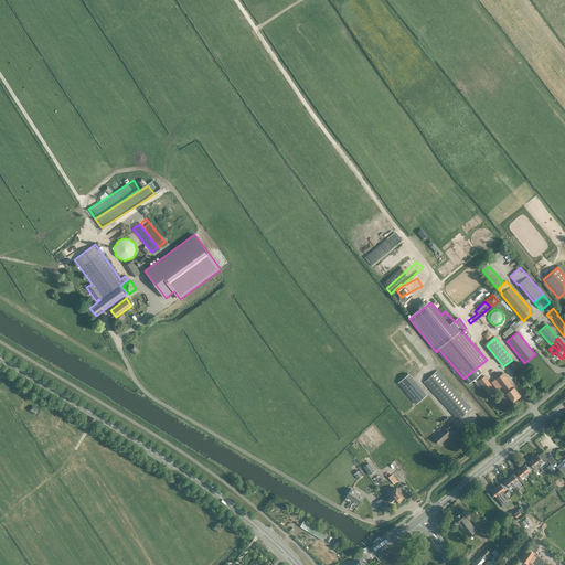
[(509,368),(513,373),(519,369),(514,363),(509,368)]
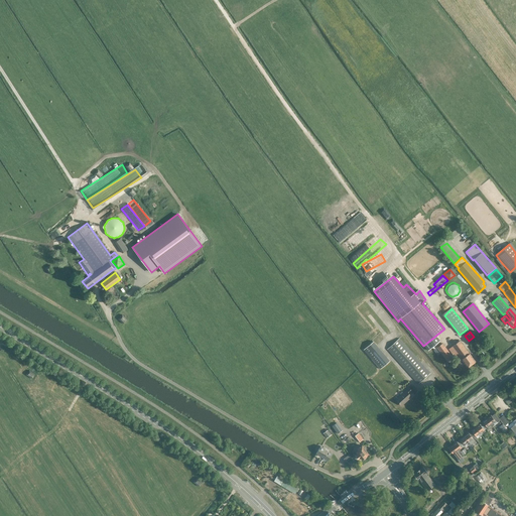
[(442,344),(437,338),(425,347),(429,352),(442,344)]
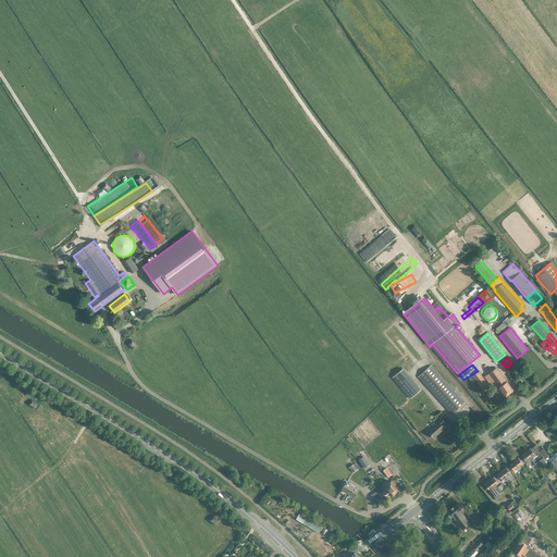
[(418,378),(452,415),(463,404),(430,366),(418,378)]
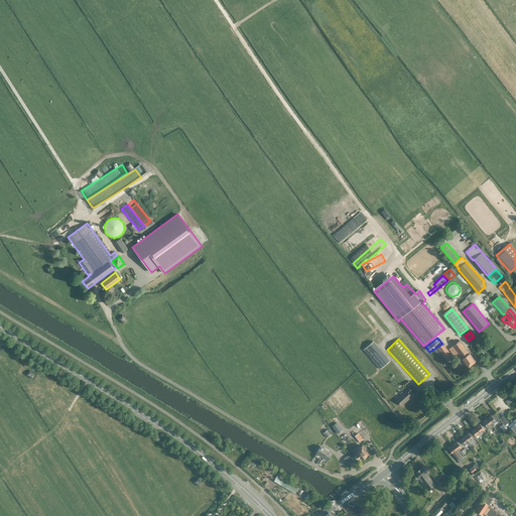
[(476,362),(460,341),(447,349),(458,362),(461,360),(468,368),(476,362)]
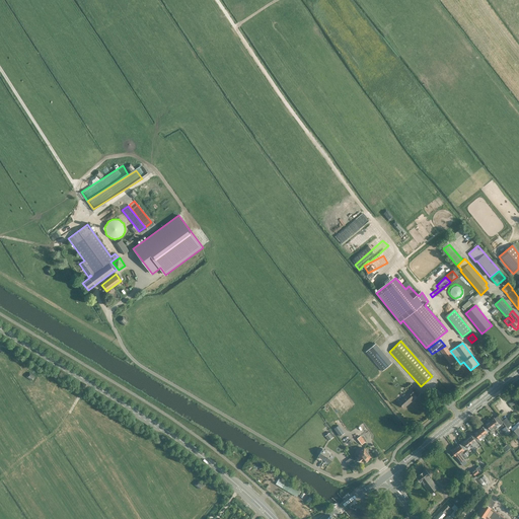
[(365,352),(382,371),(391,363),(375,344),(365,352)]
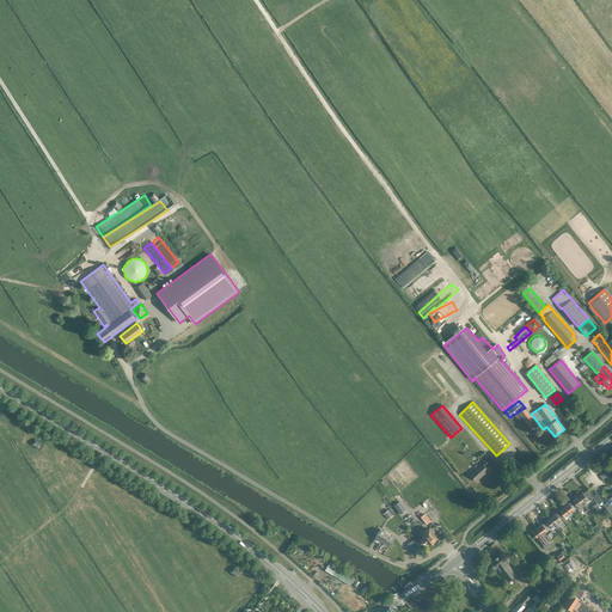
[(525,408),(518,412),(531,429),(537,424),(525,408)]
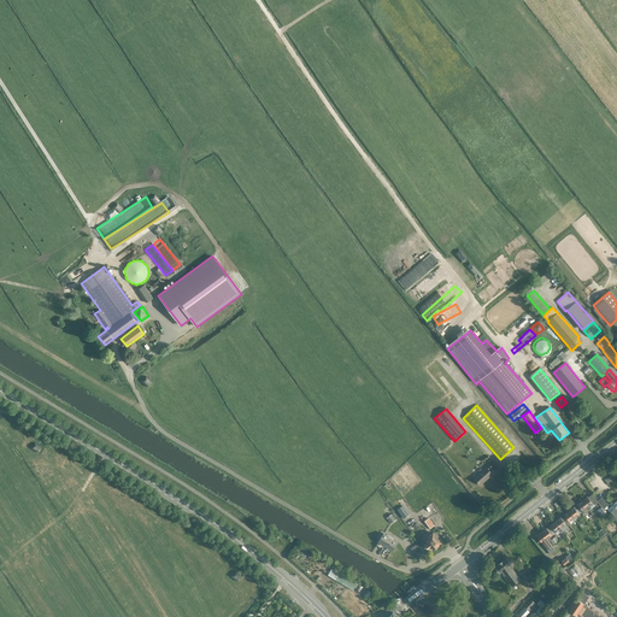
[(492,468),(488,463),(485,466),(485,468),(474,479),(480,486),(492,475),(489,471),(492,468)]
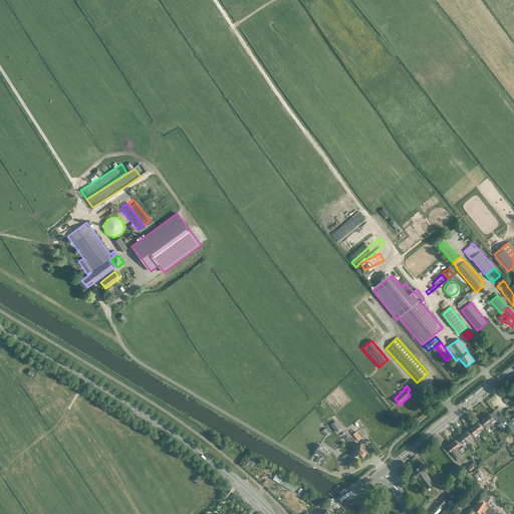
[(485,414),(483,416),(490,425),(492,424),(491,422),(493,421),(494,422),(497,419),(492,413),(489,415),(488,414),(486,416),(485,414)]
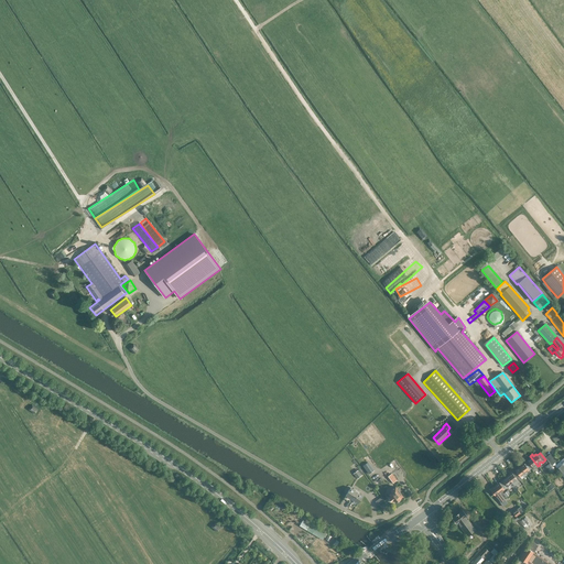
[(525,463),(530,469),(532,467),(534,469),(538,466),(530,456),(528,457),(530,459),(525,463)]
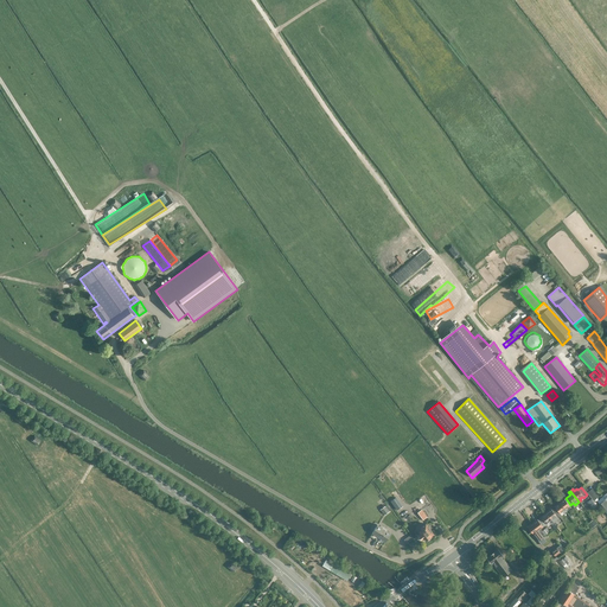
[(396,498),(390,503),(397,511),(402,506),(396,498)]
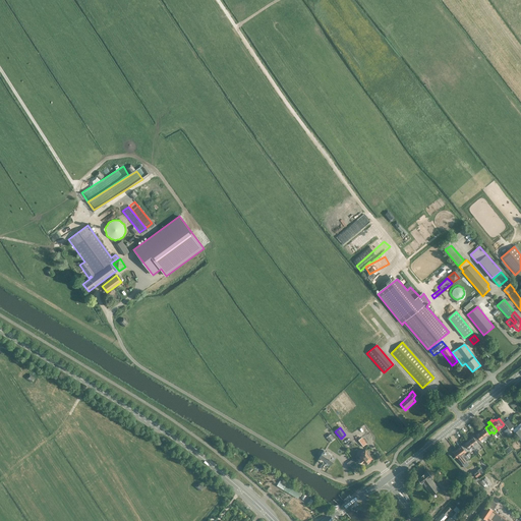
[(479,431),(485,440),(487,438),(485,437),(488,435),(489,433),(485,427),(484,428),(483,428),(479,431)]
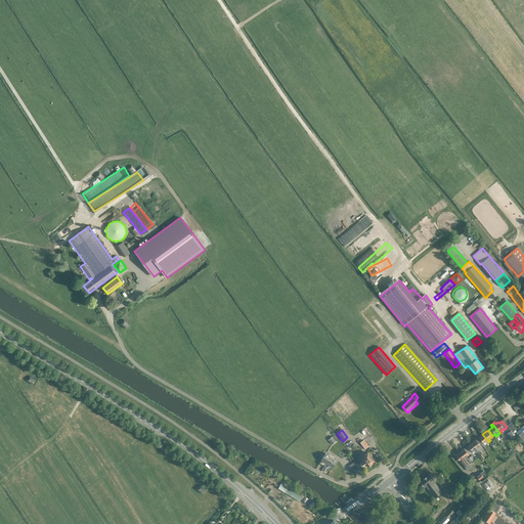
[(488,442),(482,434),(478,437),(480,439),(478,441),(482,446),(488,442)]
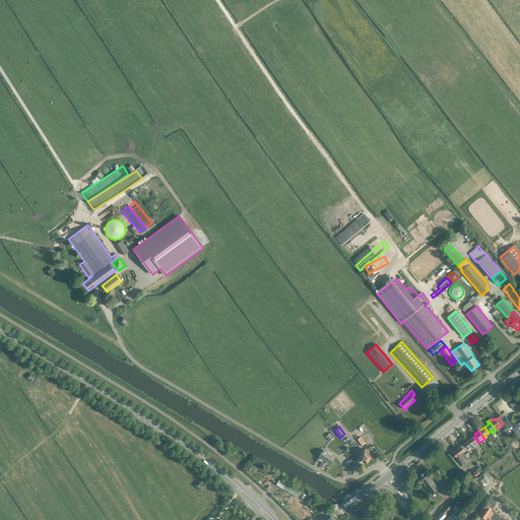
[(471,437),(467,440),(473,447),(475,446),(476,446),(478,445),(477,444),(478,443),(474,438),(473,436),(471,437)]
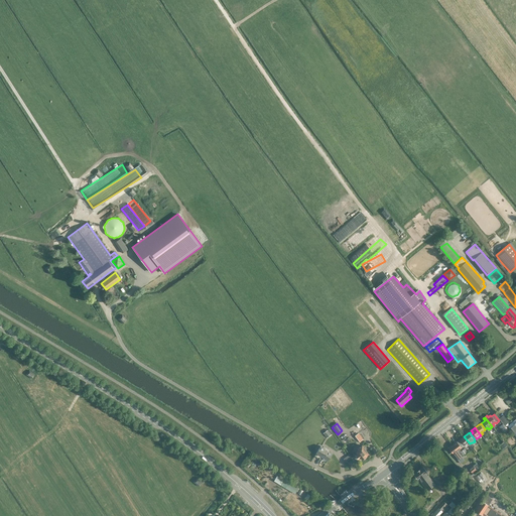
[(468,445),(470,443),(464,436),(460,439),(460,440),(459,441),(463,446),(467,443),(468,445)]
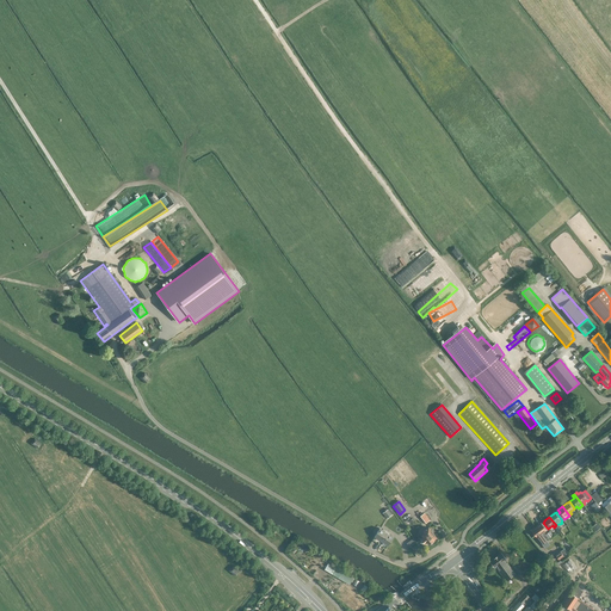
[(543,532),(548,529),(543,523),(541,524),(541,523),(536,526),(543,536),(545,535),(543,532)]
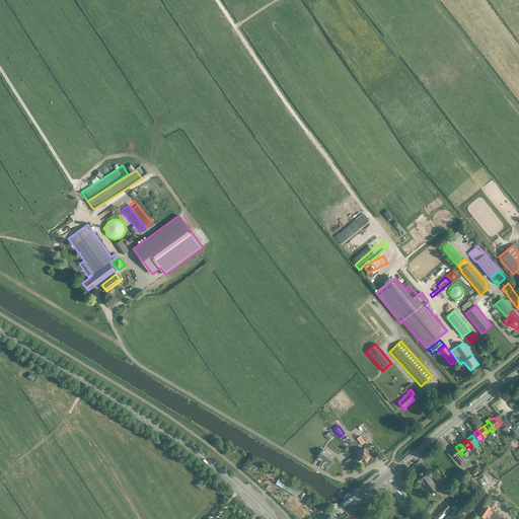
[(461,455),(455,447),(451,451),(453,453),(453,454),(457,458),(459,457),(460,458),(462,457),(461,455)]
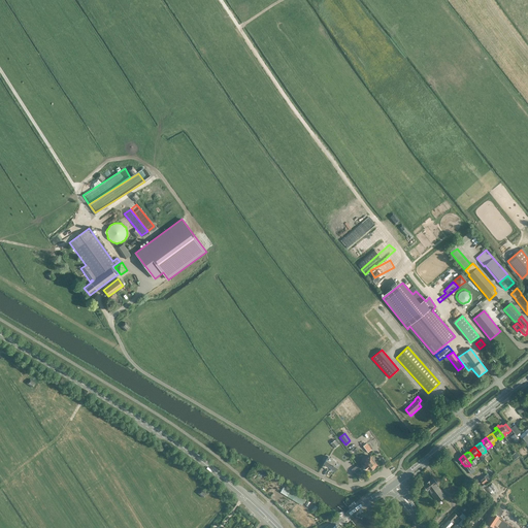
[(328,457),(324,464),(329,468),(330,466),(332,467),(331,467),(336,470),(339,465),(328,457)]
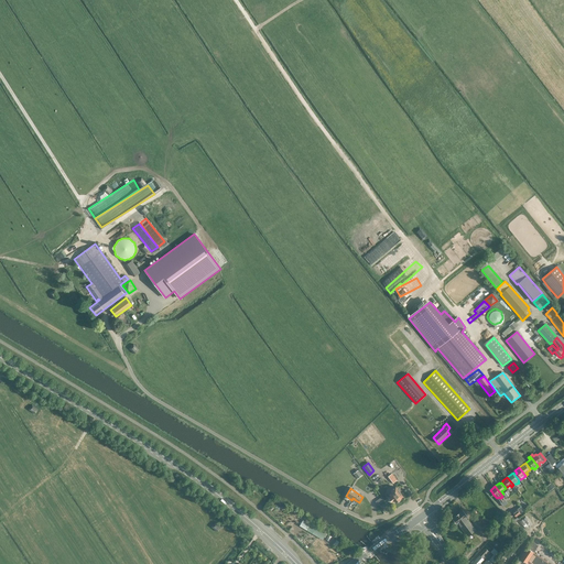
[(401,499),(400,499),(402,497),(396,488),(390,491),(391,492),(389,495),(390,497),(388,499),(391,502),(393,501),(396,503),(397,502),(398,502),(399,501),(400,500),(401,499)]
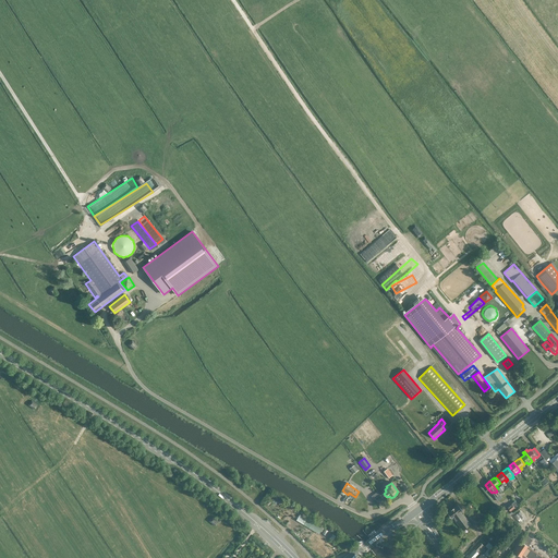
[(502,485),(496,489),(499,494),(506,489),(502,485)]
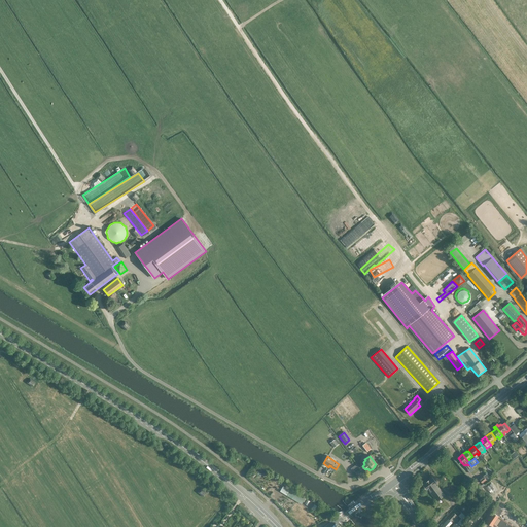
[(436,484),(432,478),(422,485),(426,491),(427,490),(436,501),(444,496),(435,485),(436,484)]
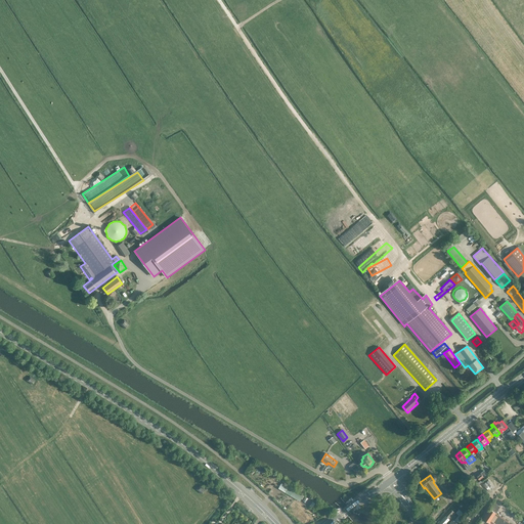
[(450,481),(447,478),(443,482),(451,492),(456,488),(450,481)]
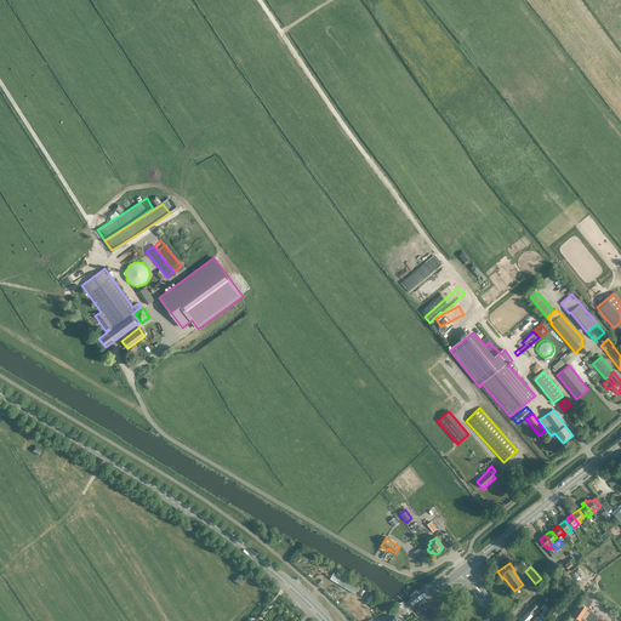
[(330,573),(328,579),(349,592),(357,597),(360,591),(330,573)]
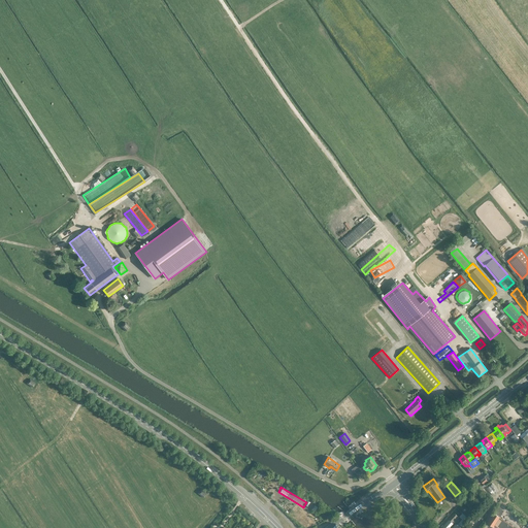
[(447,517),(440,510),(432,521),(438,526),(447,517)]
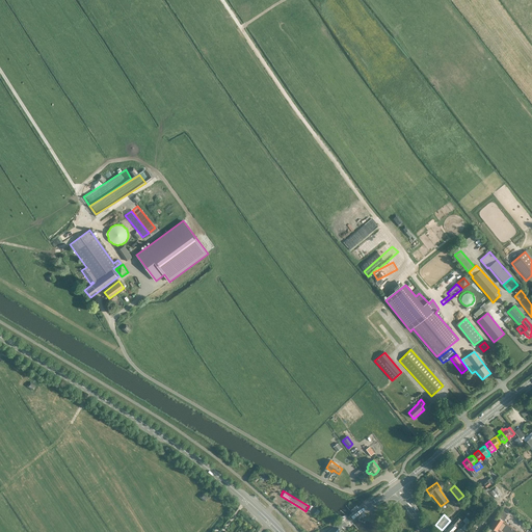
[(451,531),(461,521),(457,517),(444,531),(451,531)]
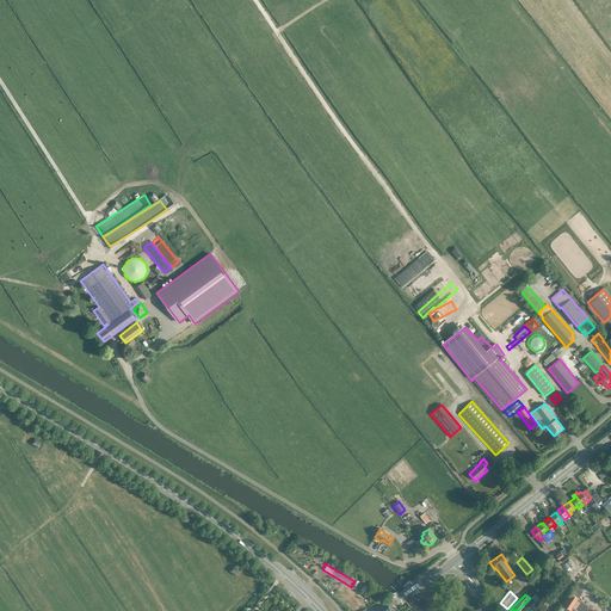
[(594,610),(572,594),(563,605),(571,610),(572,609),(574,610),(594,610)]
